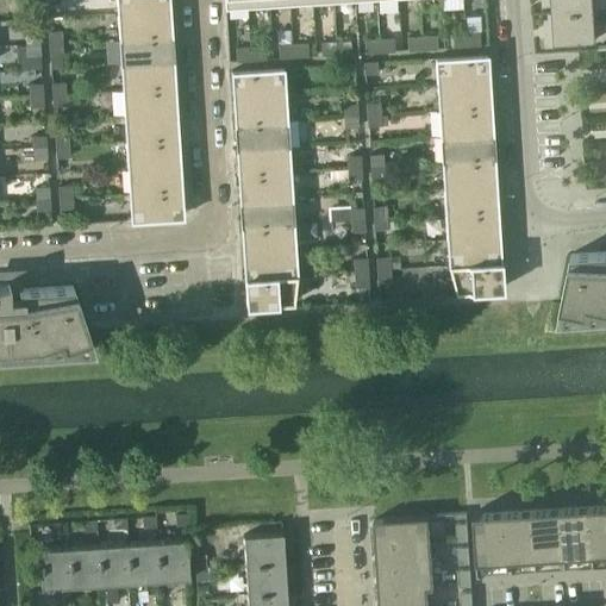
[(170,0),(118,0),(120,17),(172,13),(170,0)]
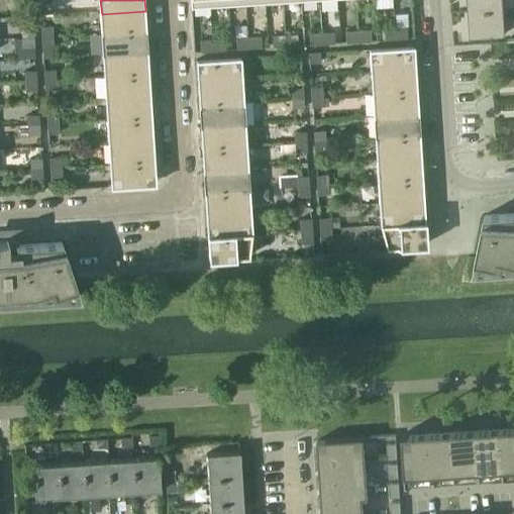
[(211,10),(210,0),(192,0),(193,11),(211,10)]
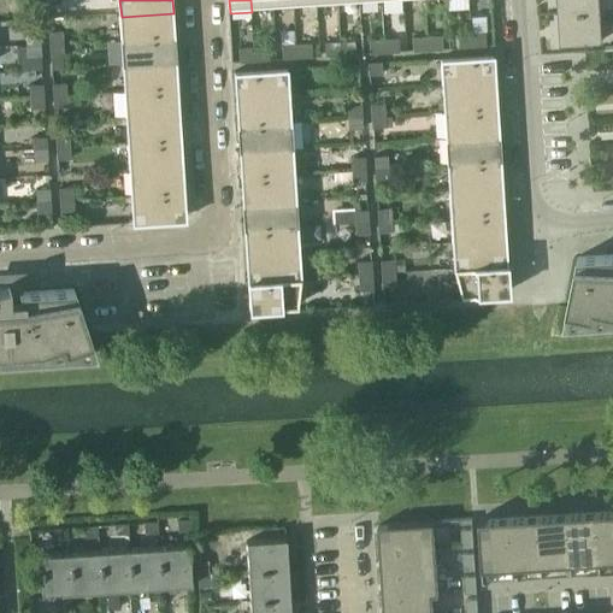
[(273,10),(272,0),(251,0),(252,12),(273,10)]
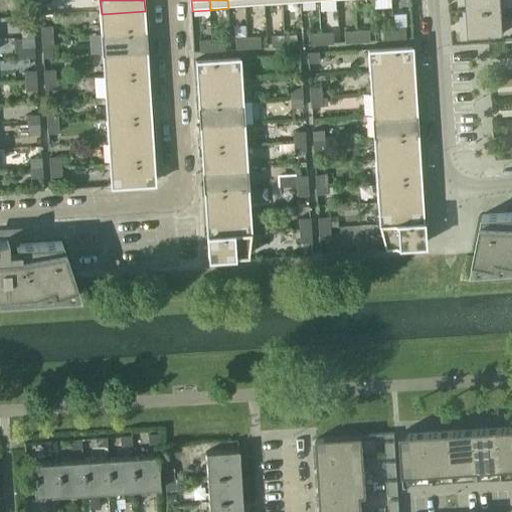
[(247,7),(246,0),(227,0),(228,8),(247,7)]
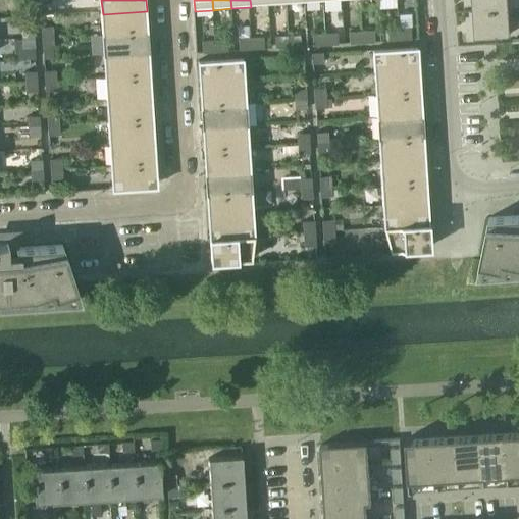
[(510,0),(474,0),(476,13),(511,11),(510,0)]
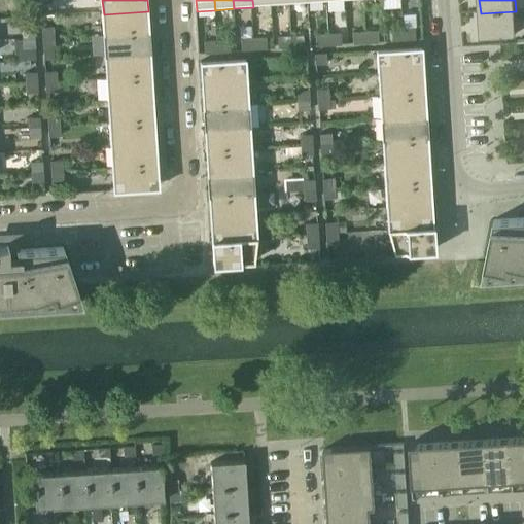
[(148,11),(104,14),(105,36),(149,33),(148,11)]
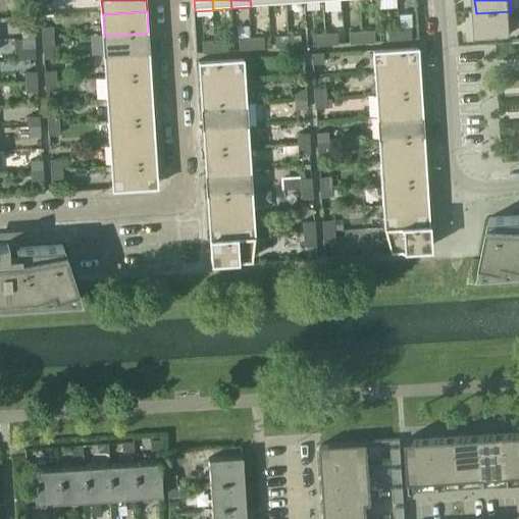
[(511,11),(476,13),(477,39),(513,37),(511,11)]
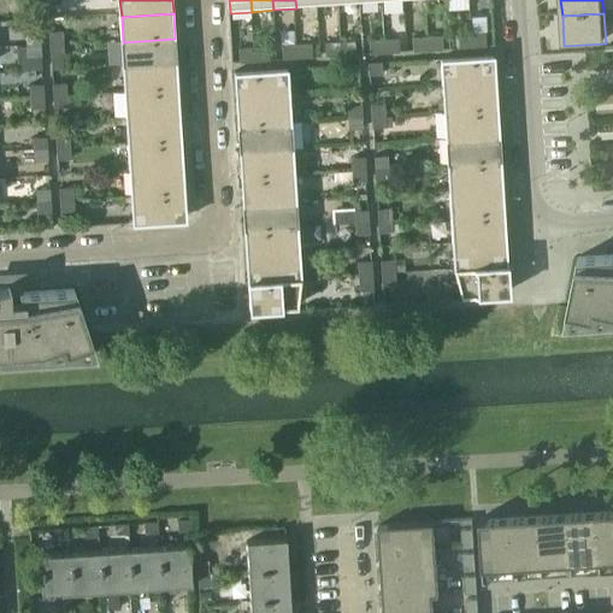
[(65,35),(52,35),(52,47),(66,46),(65,35)]
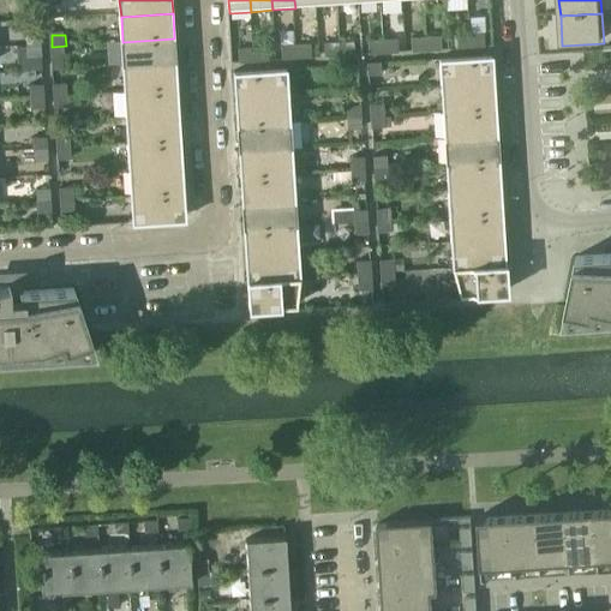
[(485,35),(472,36),(473,51),(486,49),(485,35)]
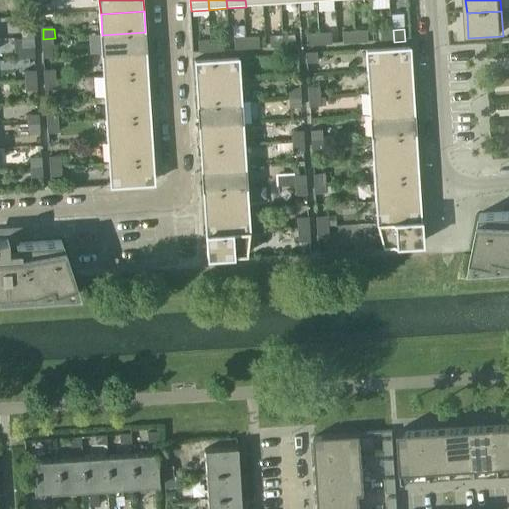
[(23,31),(24,40),(35,40),(35,30),(23,31)]
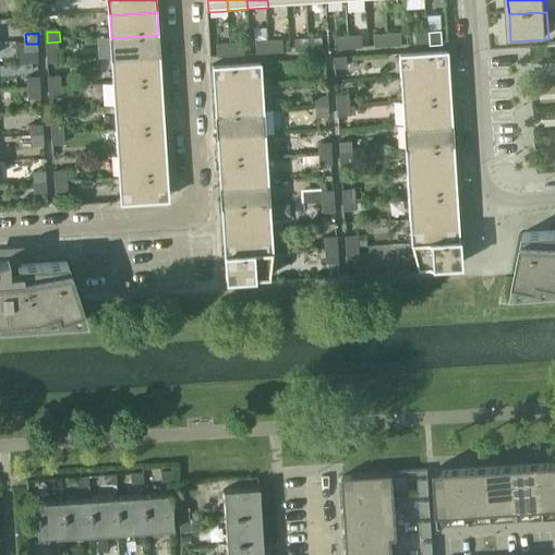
[(414,34),(415,46),(430,46),(429,33),(414,34)]
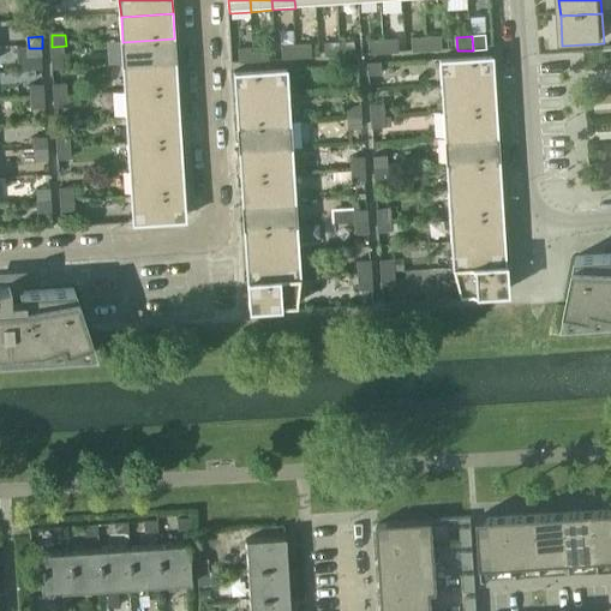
[(174,39),(123,42),(125,69),(177,65),(174,39)]
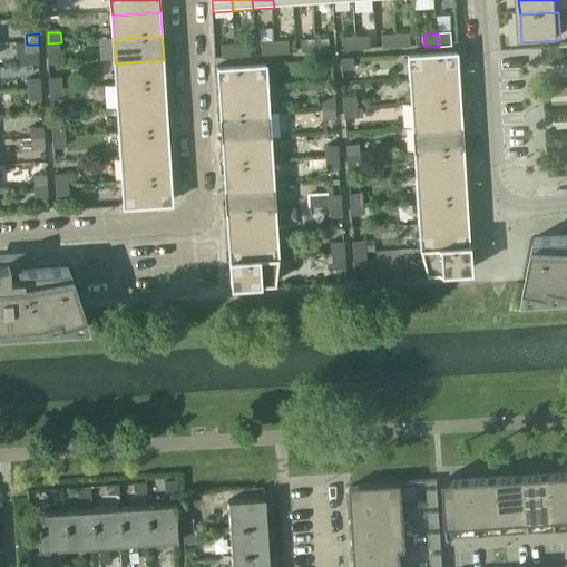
[(410,36),(398,37),(398,49),(411,48),(410,36)]
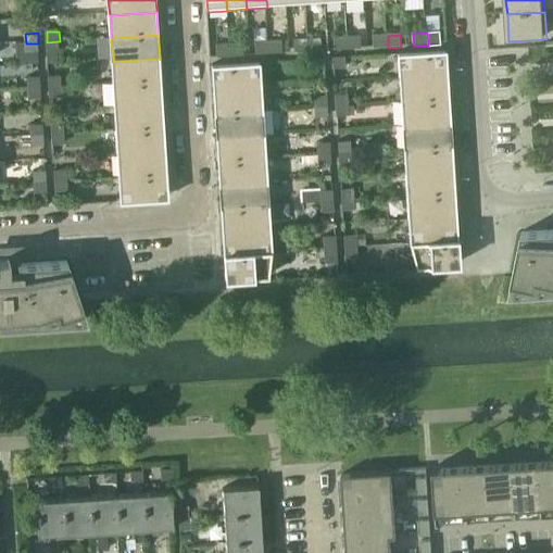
[(374,36),(375,49),(388,48),(388,36),(374,36)]
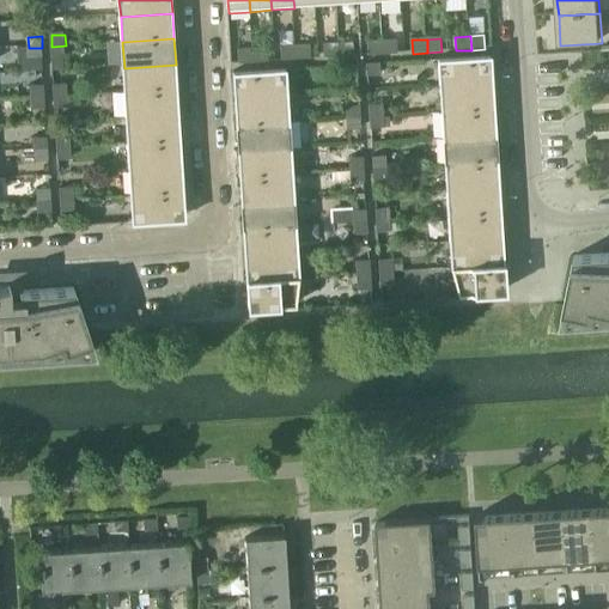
[(397,41),(383,42),(384,55),(399,55),(397,41)]
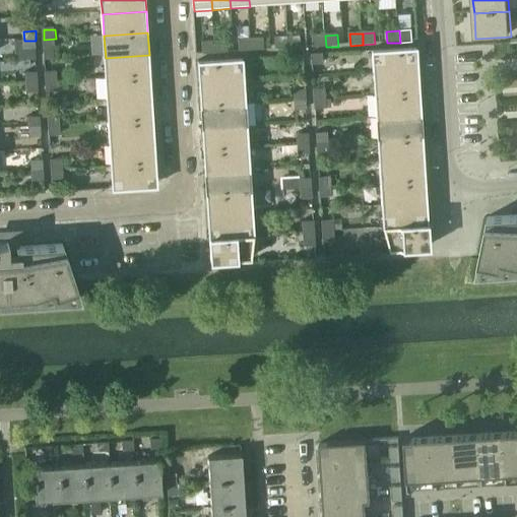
[(313,37),(314,48),(326,47),(325,36),(313,37)]
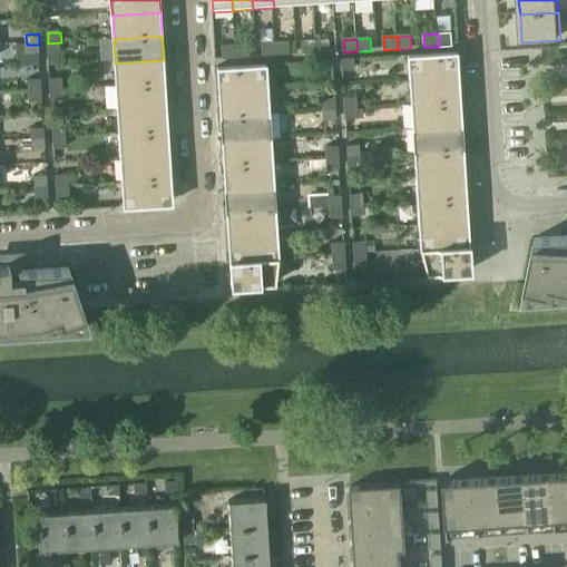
[(330,40),(316,41),(318,55),(331,54),(330,40)]
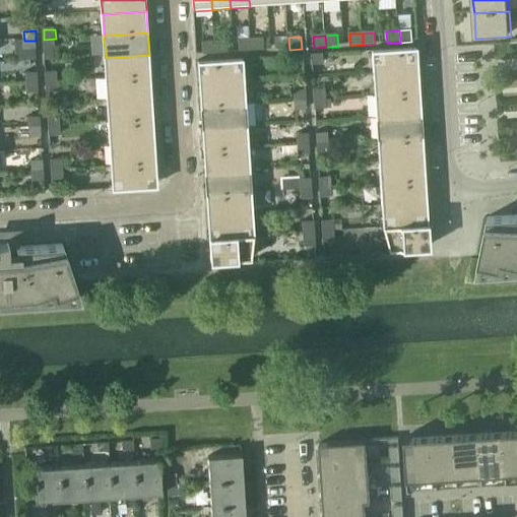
[(276,39),(276,50),(289,50),(288,38),(276,39)]
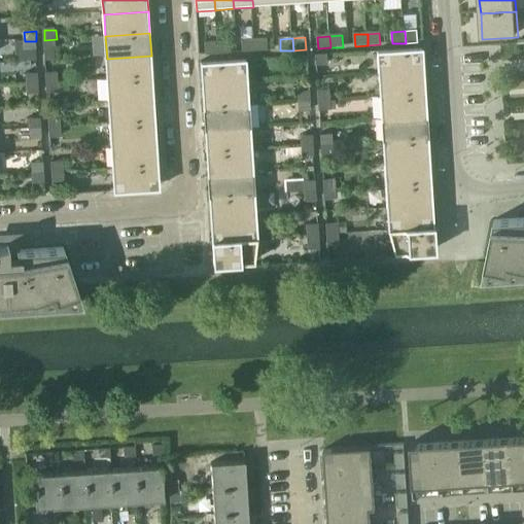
[(57,39),(44,40),(45,50),(57,49),(57,39)]
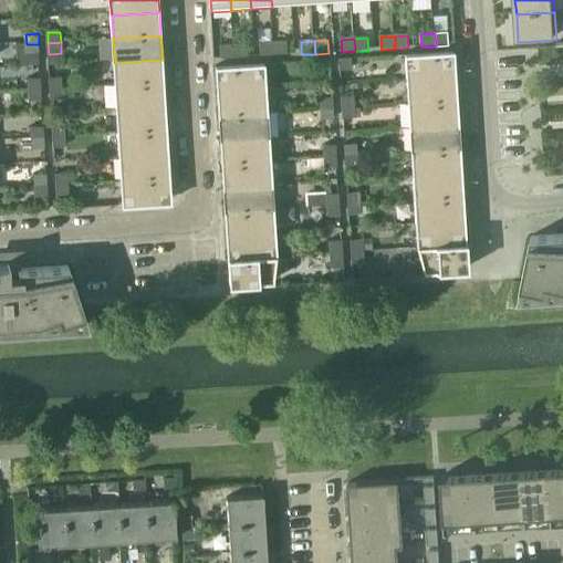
[(288,43),(274,44),(274,56),(289,55),(288,43)]
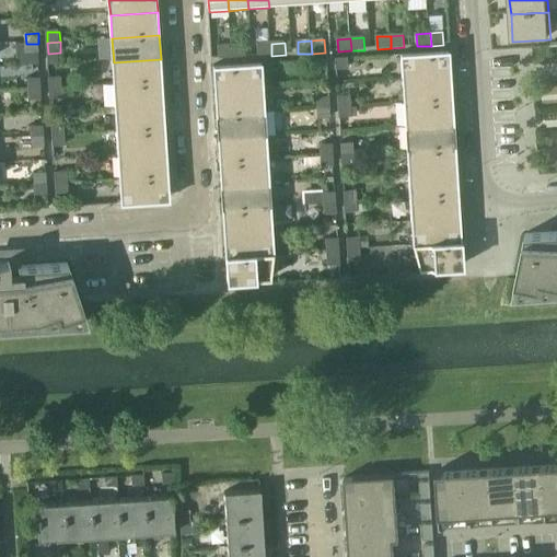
[(39,54),(38,44),(26,44),(26,46),(18,46),(19,57),(27,56),(27,55),(39,54)]
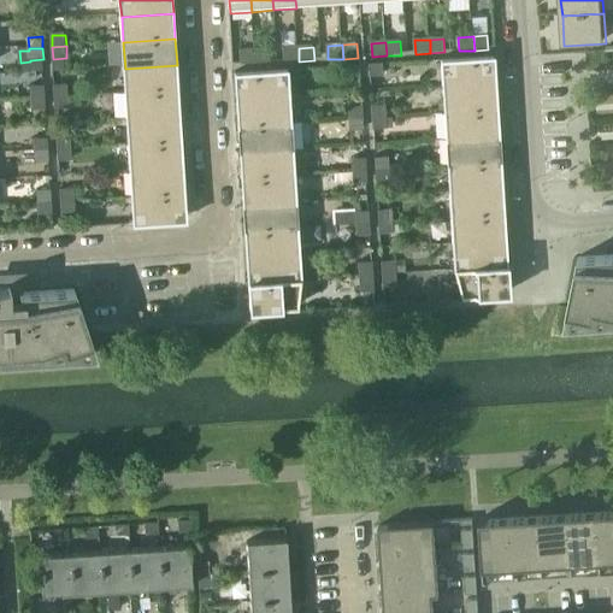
[(284,48),(286,63),(299,62),(299,48),(284,48)]
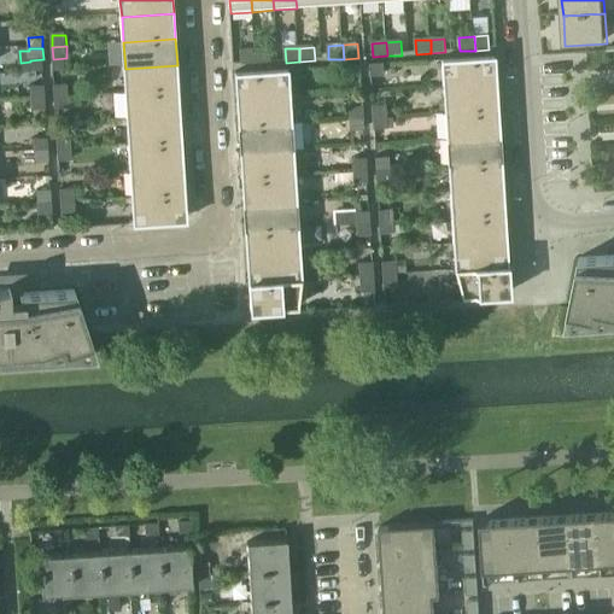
[(270,50),(255,51),(256,64),(272,64),(270,50)]
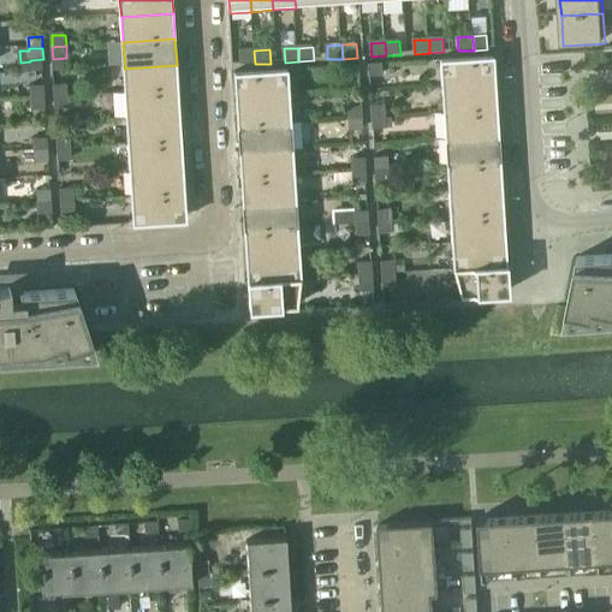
[(241,52),(242,65),(255,64),(254,51),(241,52)]
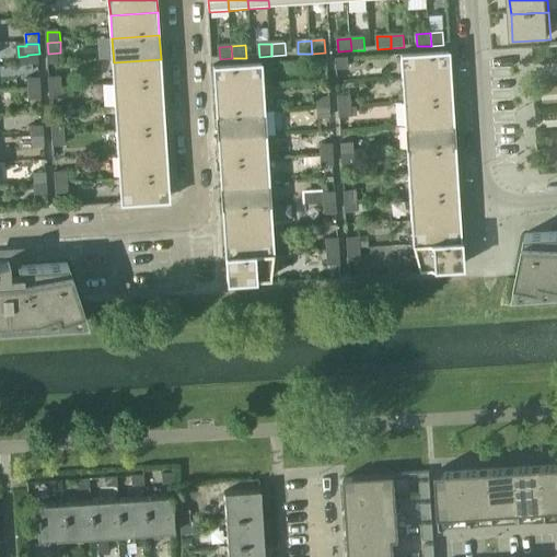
[(450,54),(403,56),(404,81),(451,78),(450,54)]
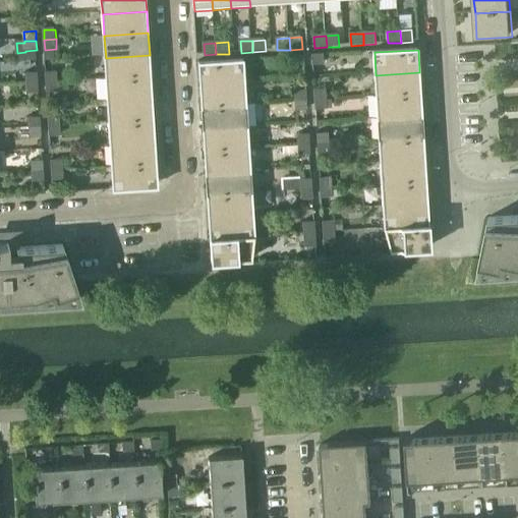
[(150,55),(106,58),(107,79),(151,76),(150,55)]
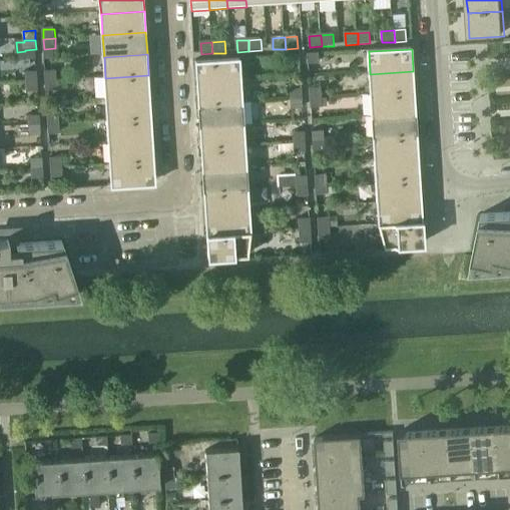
[(320,55),(308,55),(309,65),(320,64),(320,55)]
